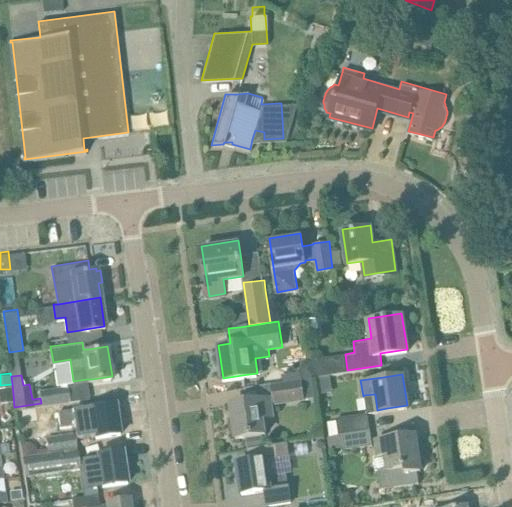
[(313,376),(301,378),(304,397),(316,395),(313,376)]
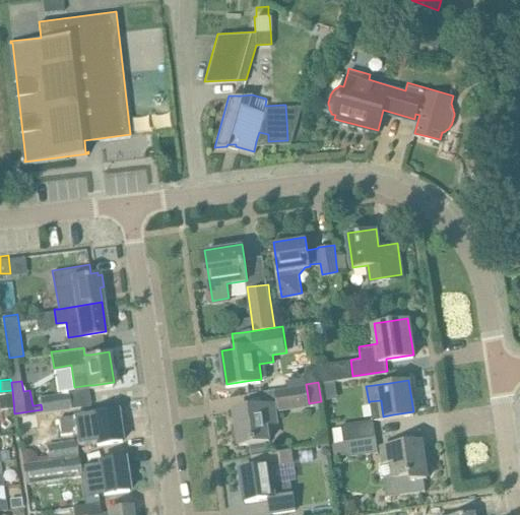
[(286,387),(275,388),(278,403),(278,405),(279,409),(309,404),(309,403),(306,384),(286,387)]
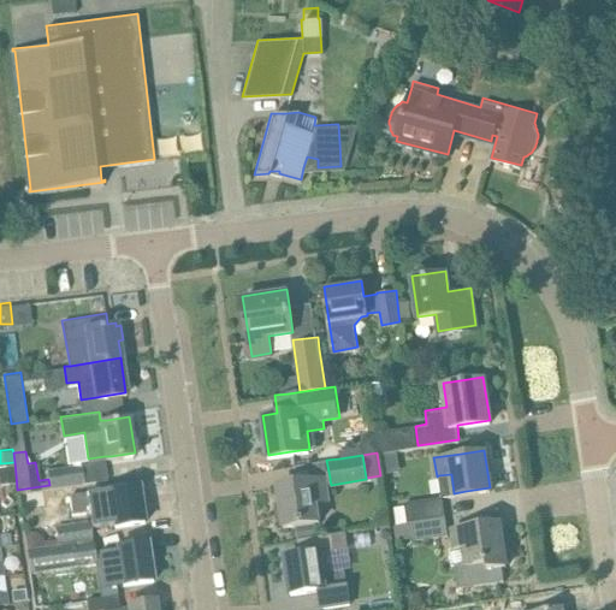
[(0,473),(0,475),(16,474),(15,462),(0,463),(0,473)]
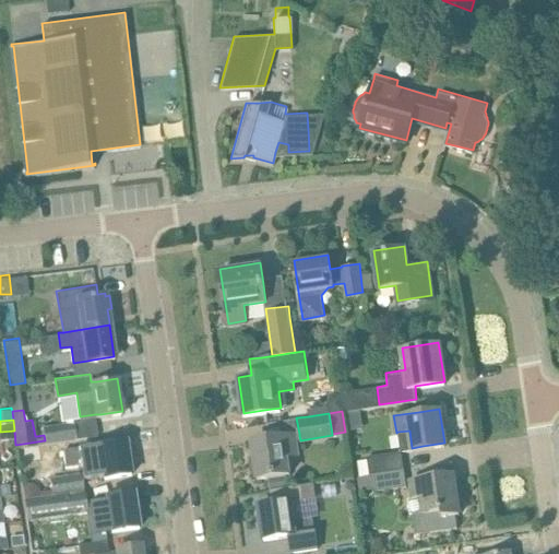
[(73,420),(42,424),(44,435),(45,440),(75,436),(73,420)]
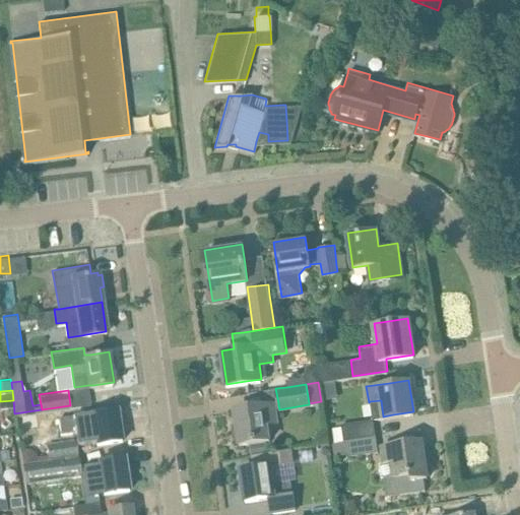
[(254,405),(234,408),(239,443),(259,440),(270,438),(267,422),(276,421),(274,409),(273,402),(254,405)]
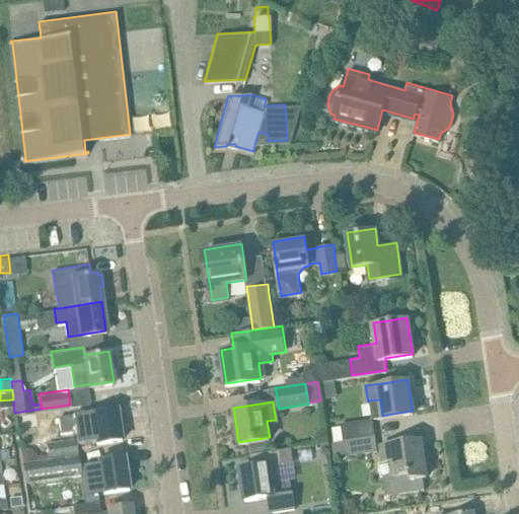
[(92,411),(58,416),(60,432),(75,430),(76,436),(77,443),(96,440),(97,442),(101,441),(122,438),(117,407),(97,410),(92,411)]
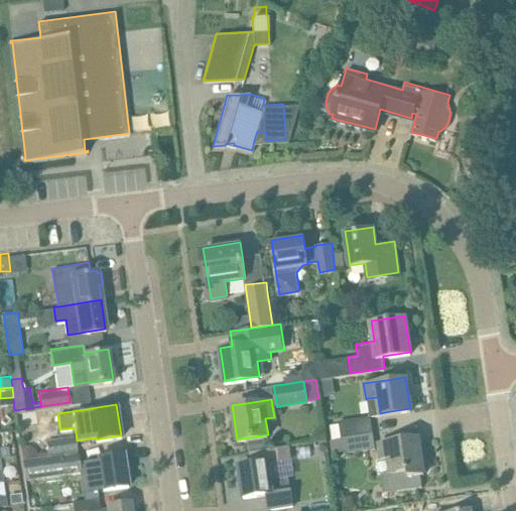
[(339,420),(329,421),(332,437),(373,431),(371,415),(339,420)]
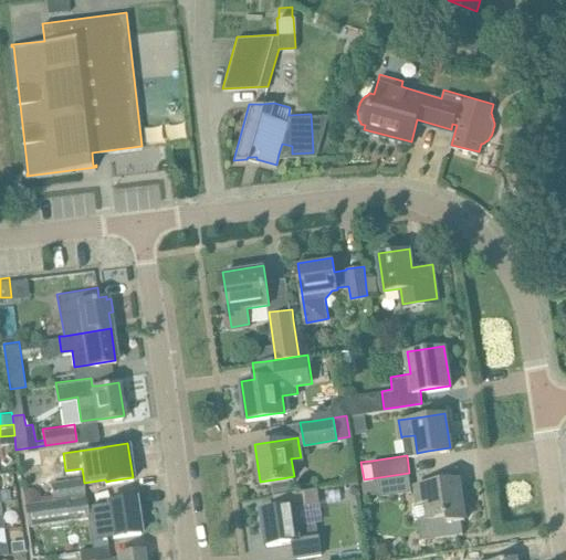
[(364,479),(362,479),(364,494),(380,492),(381,495),(411,490),(409,473),(364,479)]
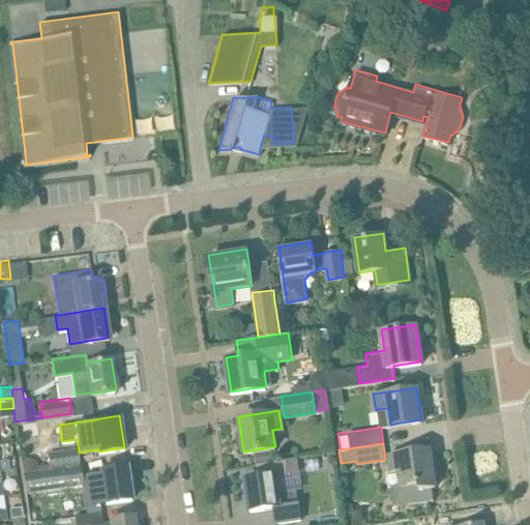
[(78,445),(47,449),(49,467),(80,462),(79,453),(78,445)]
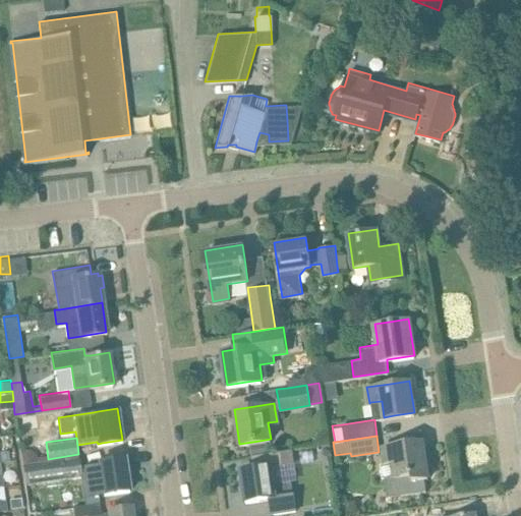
[(402,443),(382,446),(385,462),(392,460),(394,475),(385,476),(387,495),(425,490),(424,477),(427,476),(422,441),(402,443)]
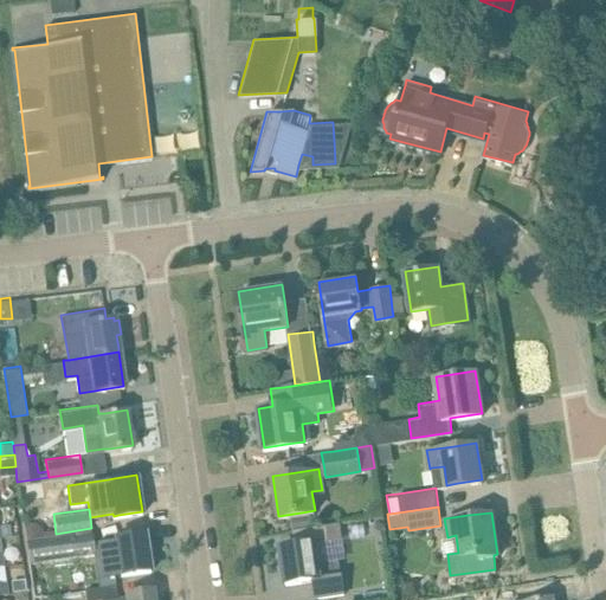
[(10,522),(0,523),(0,526),(1,536),(12,534),(10,522)]
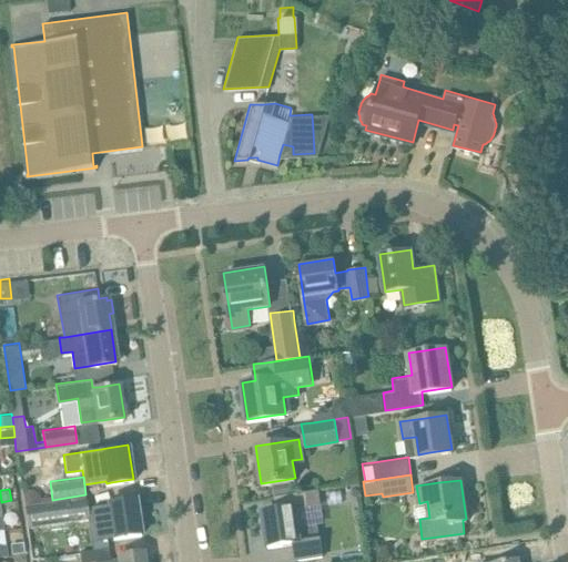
[(276,508),(263,510),(269,545),(293,541),(296,558),(322,554),(318,532),(317,521),(298,524),(295,507),(310,504),(307,489),(296,491),(293,491),(274,494),(276,508)]
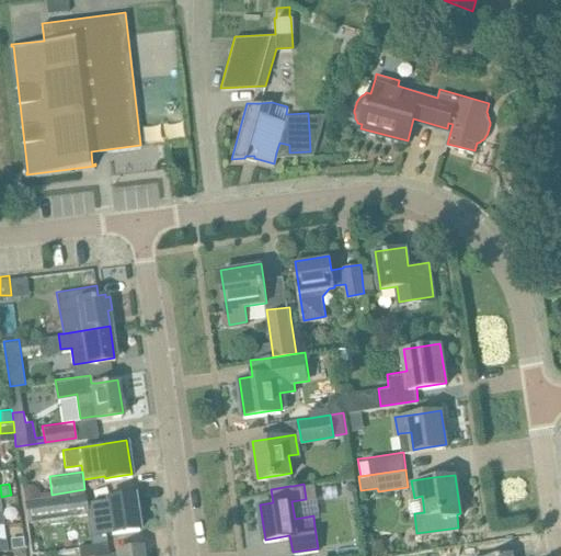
[(86,499),(84,489),(52,495),(41,496),(24,498),(26,520),(37,519),(86,511),(88,511),(86,499)]
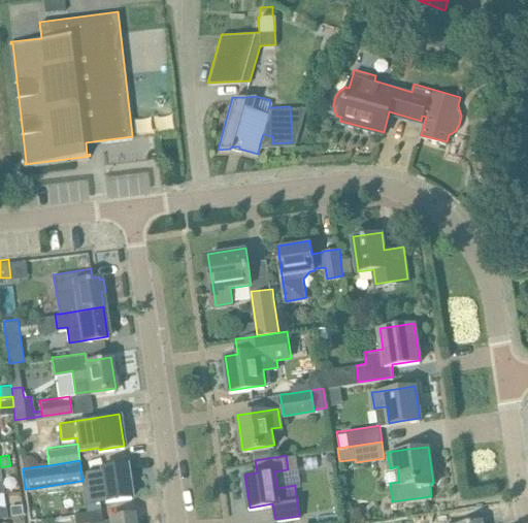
[(105,466),(80,469),(83,481),(80,481),(84,502),(99,500),(110,498),(131,496),(126,463),(105,466)]
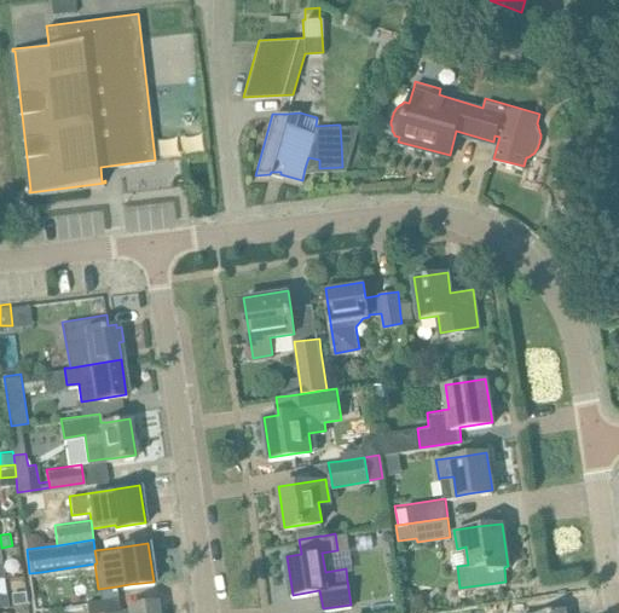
[(25,589),(11,591),(12,602),(27,601),(25,589)]
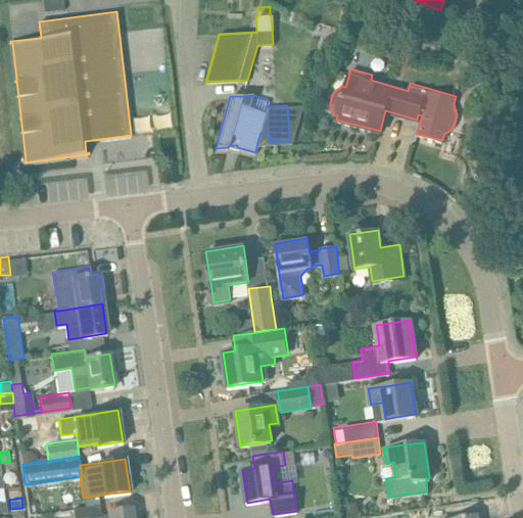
[(85,506),(74,507),(75,517),(88,516),(101,514),(99,504),(85,506)]
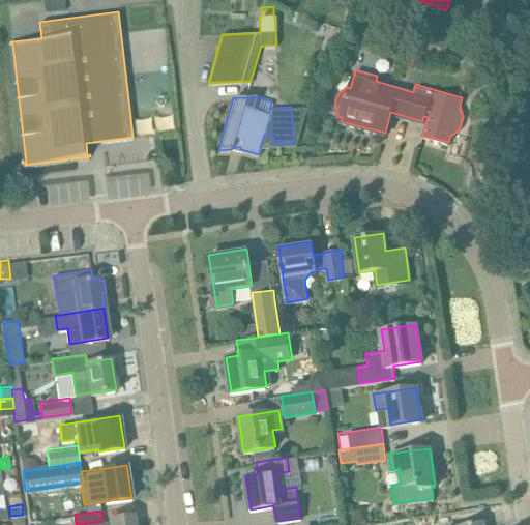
[(109,520),(102,521),(89,523),(89,524),(135,524),(134,515),(109,518),(109,520)]
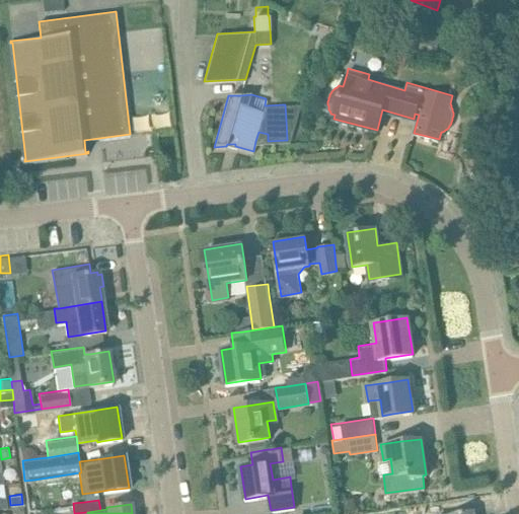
[(428,513),(428,504),(392,505),(392,513),(428,513)]
